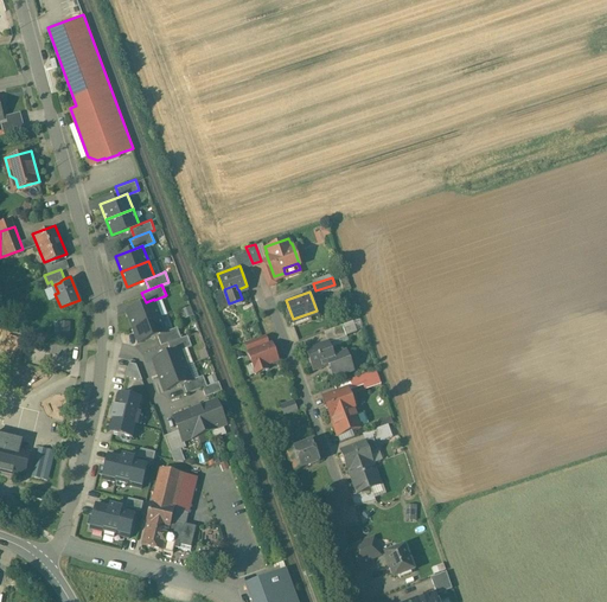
[(146,302),(127,309),(133,325),(160,314),(154,300),(154,299),(146,302)]
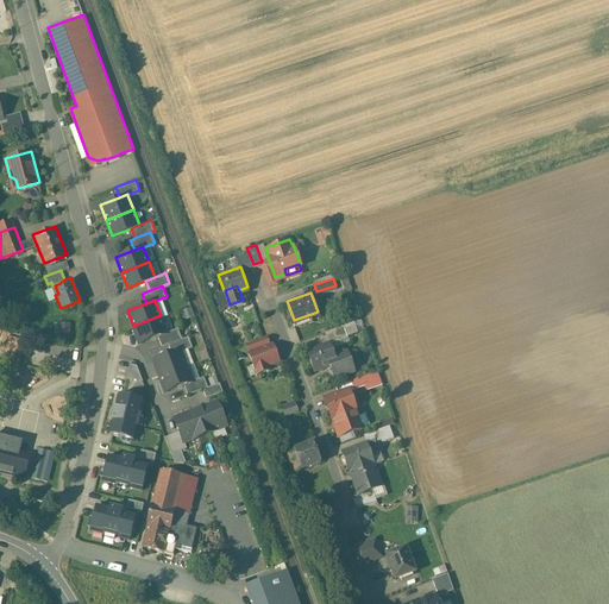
[(161,315),(133,326),(138,341),(157,334),(167,331),(165,331),(161,315)]
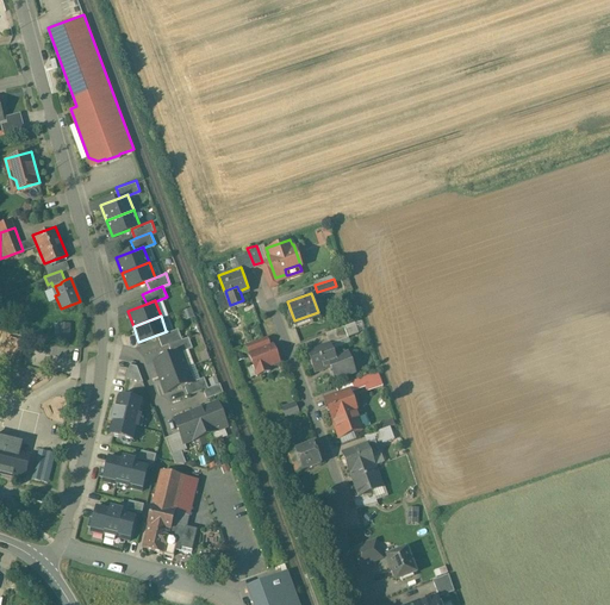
[(69,334),(70,318),(54,318),(54,334),(69,334)]
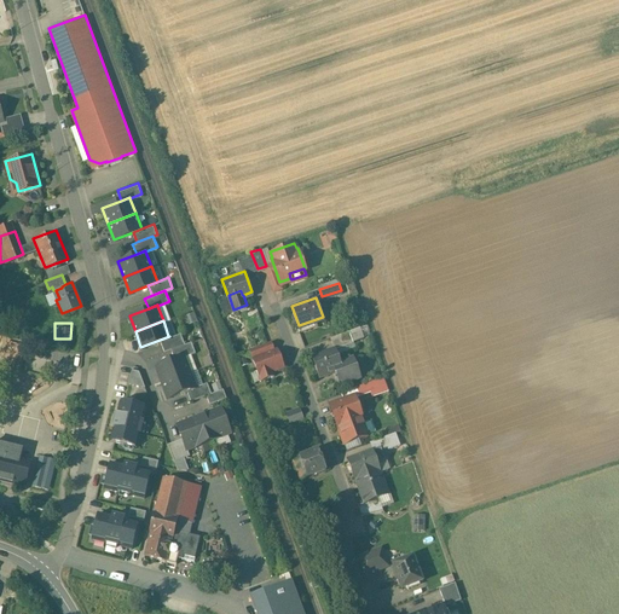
[(353,336),(363,332),(359,323),(350,326),(353,336)]
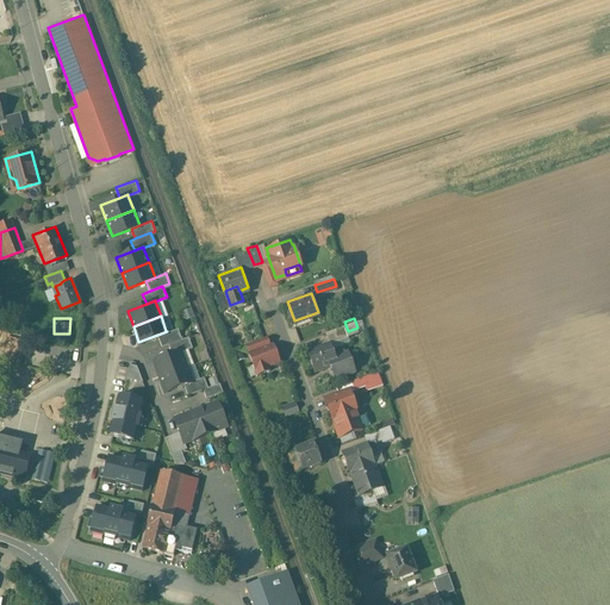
[(343,324),(325,330),(329,342),(330,342),(329,340),(346,332),(347,335),(348,335),(343,324)]
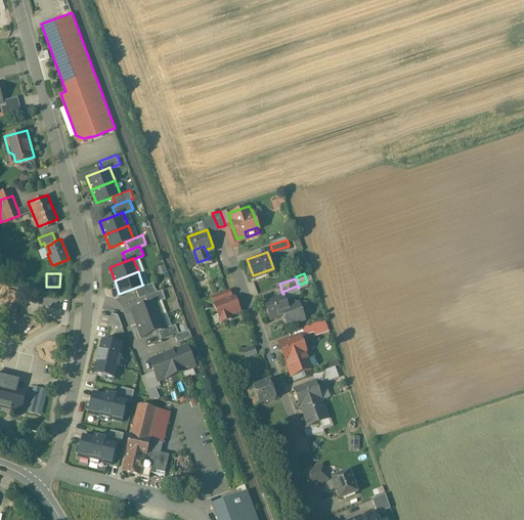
[(153,280),(142,285),(143,285),(135,288),(139,297),(144,294),(156,290),(153,280)]
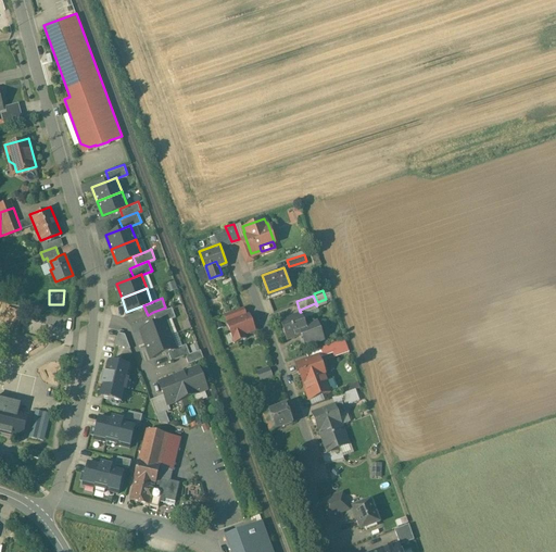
[(165,308),(153,312),(156,322),(165,318),(175,315),(172,305),(165,308)]
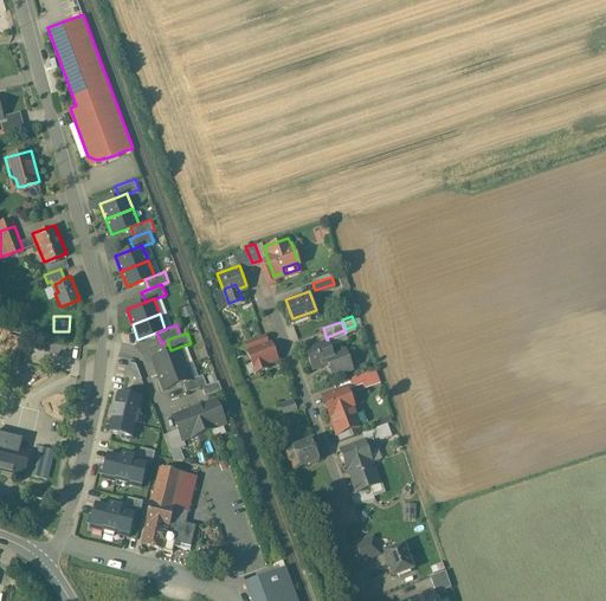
[(264,333),(244,340),(247,348),(268,341),(264,333)]
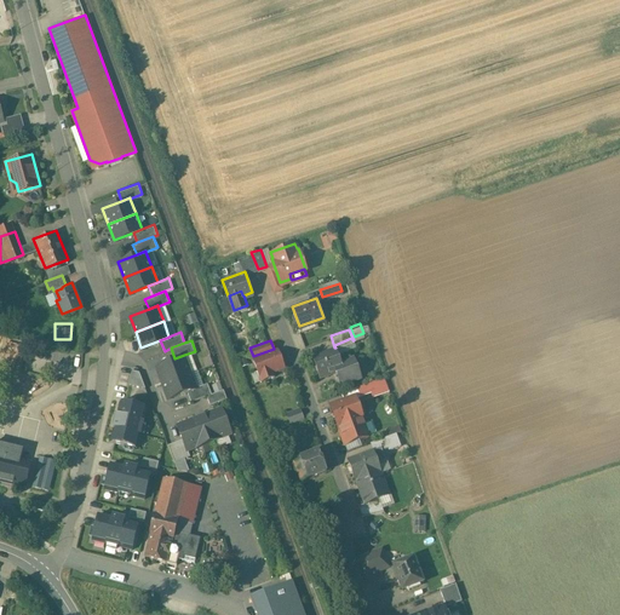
[(253,356),(253,357),(257,369),(260,368),(264,378),(274,374),(273,371),(283,366),(277,348),(274,349),(253,356)]
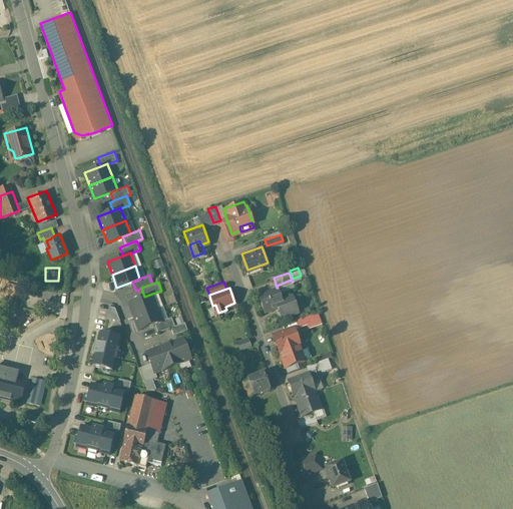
[(292,295),(282,299),(278,288),(277,288),(259,294),(265,311),(278,306),(282,317),(299,311),(292,295)]
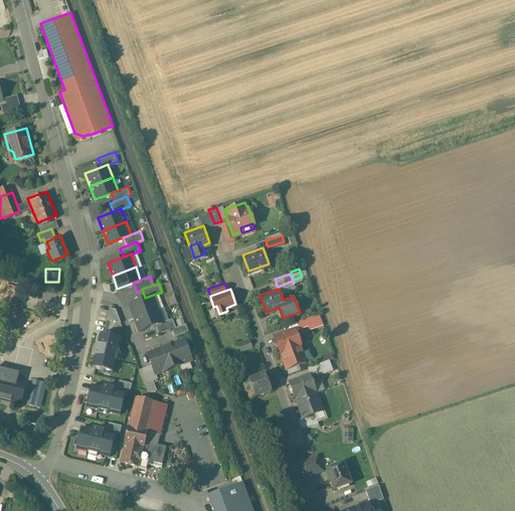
[(145,298),(130,304),(134,317),(158,308),(153,295),(145,298)]
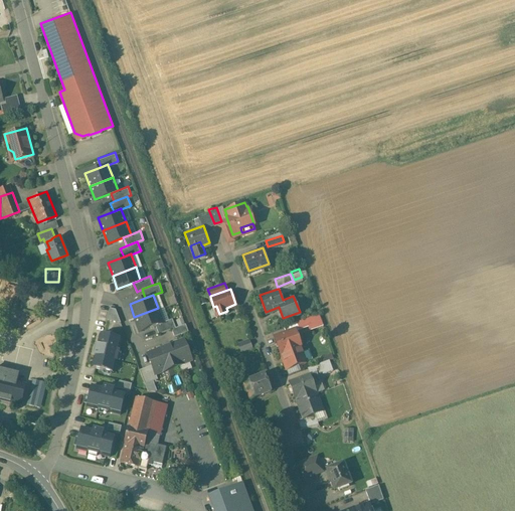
[(110,306),(107,317),(121,320),(116,307),(110,306)]
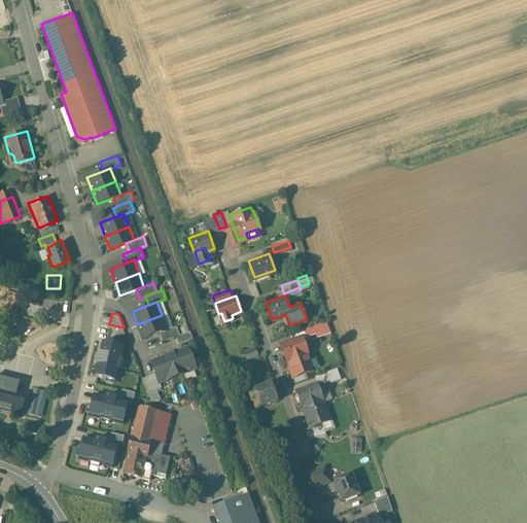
[(162,315),(137,324),(142,338),(159,332),(166,328),(166,327),(162,315)]
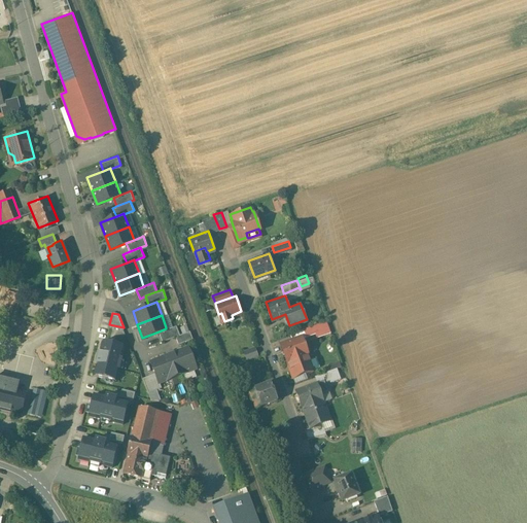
[(319,321),(303,327),(306,335),(315,330),(316,335),(322,332),(319,321)]
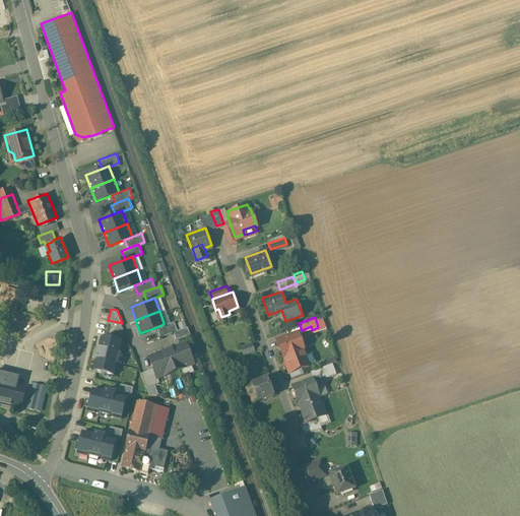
[(174,320),(164,323),(164,324),(156,327),(159,335),(173,330),(177,329),(174,320)]
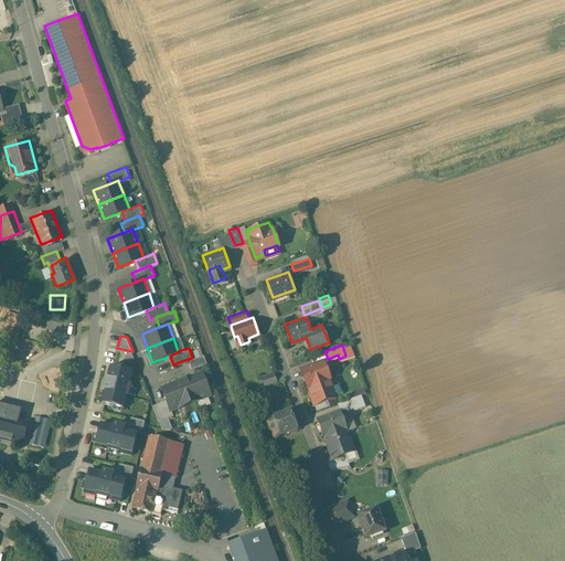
[(192,358),(188,359),(191,368),(206,361),(203,353),(192,358)]
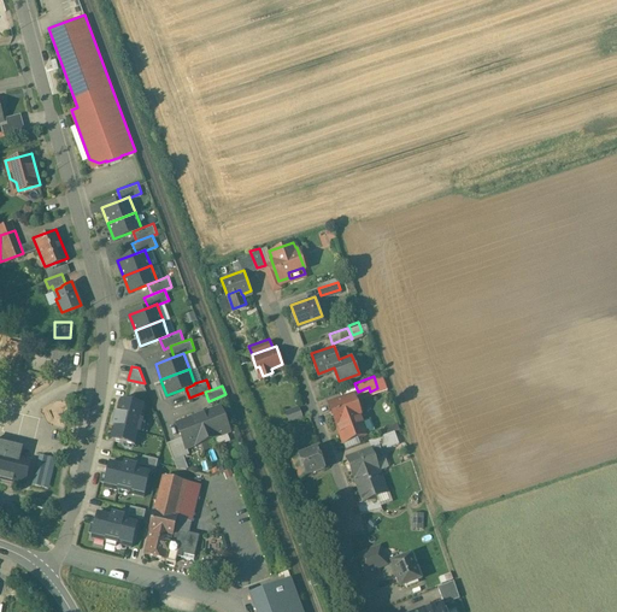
[(352,393),(329,401),(342,440),(366,431),(366,430),(362,418),(352,393)]
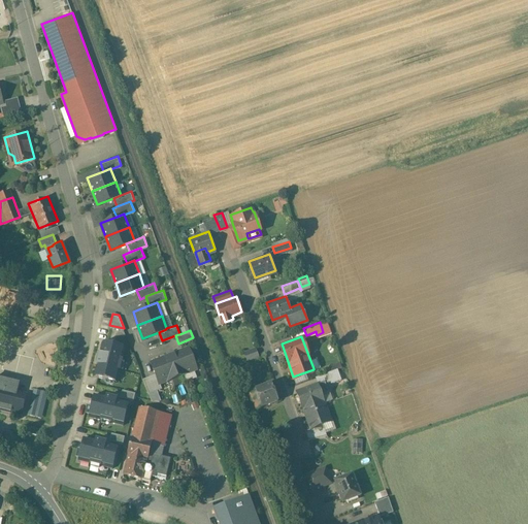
[(103,339),(100,351),(99,351),(96,362),(97,362),(95,374),(117,380),(125,345),(103,339)]
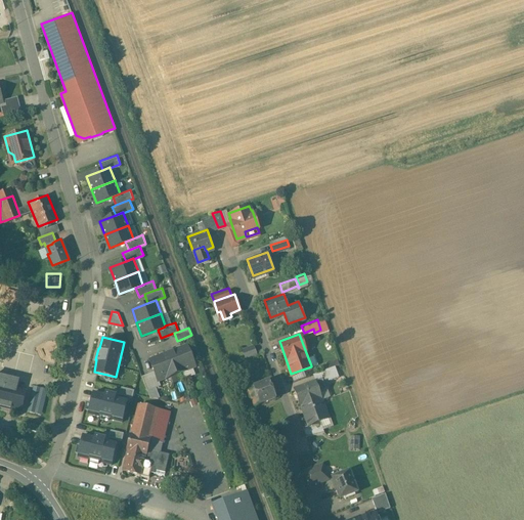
[(245,355),(256,351),(253,341),(241,345),(245,355)]
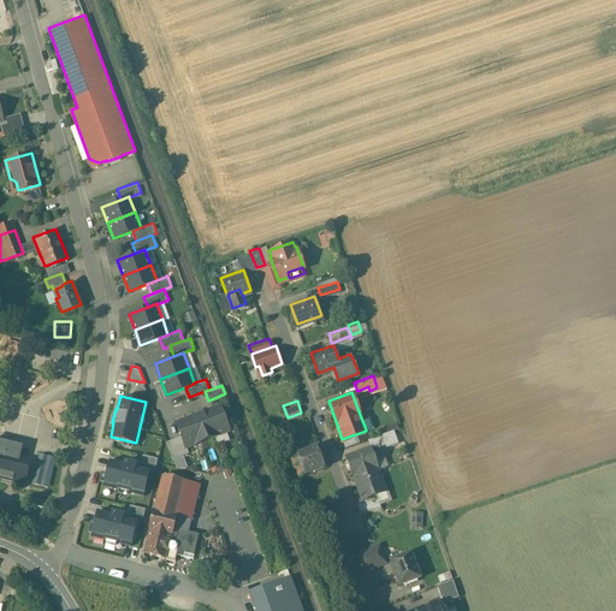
[(219,404),(176,421),(181,434),(185,445),(187,445),(229,428),(219,404)]
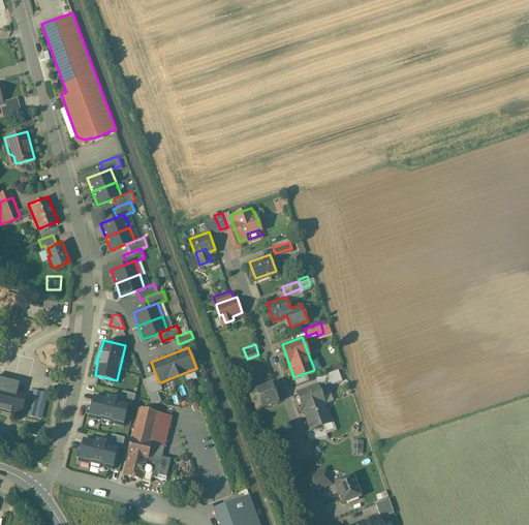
[(317,357),(310,359),(314,369),(320,366),(317,357)]
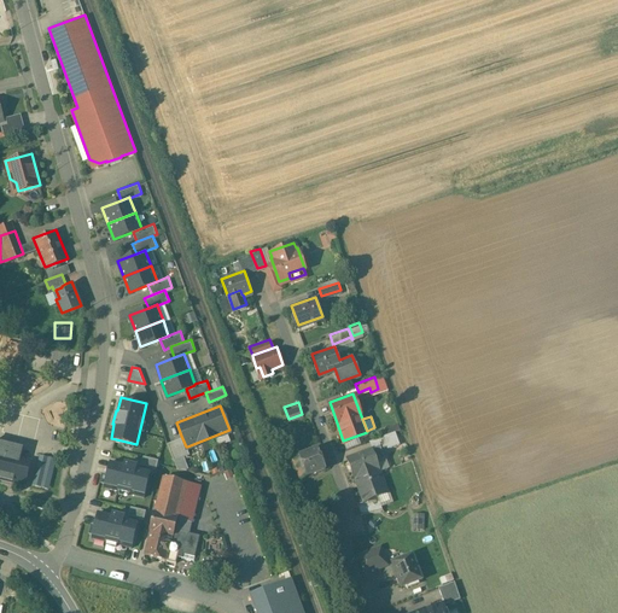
[(395,430),(383,435),(388,447),(398,442),(395,430)]
